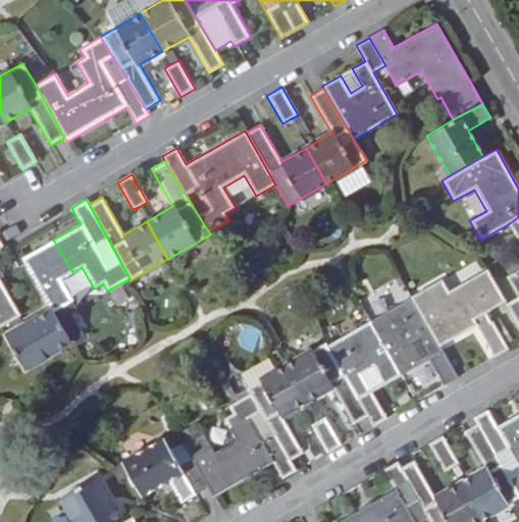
[(518,217),(508,224),(518,243),(518,269),(507,276),(517,297),(505,304),(518,328),(518,217)]
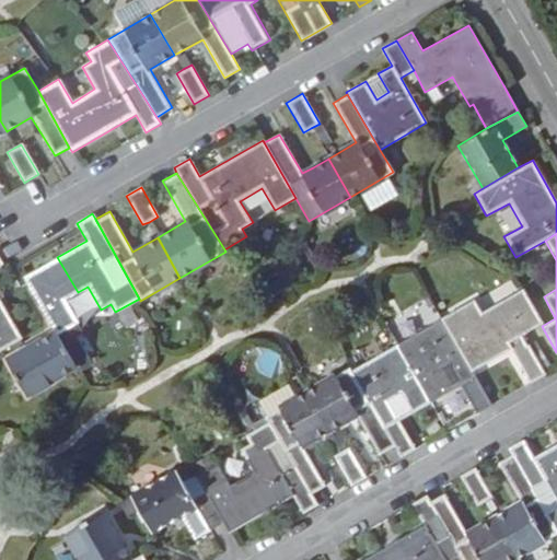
[(78,292),(57,257),(47,264),(23,277),(54,330),(55,330),(57,334),(78,323),(65,300),(78,292)]
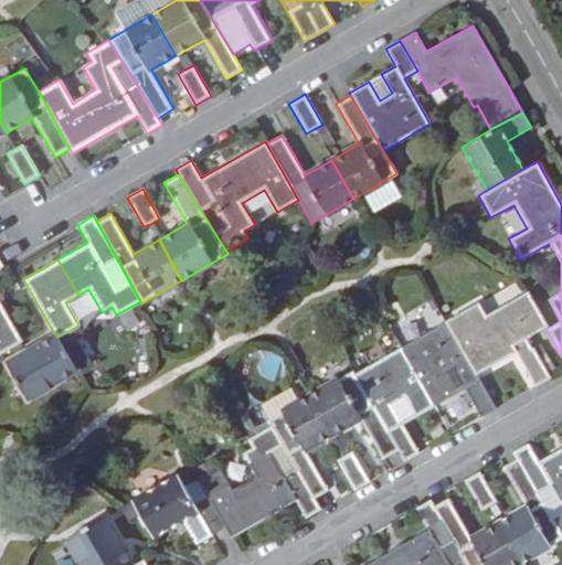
[(0,352),(21,340),(0,301),(0,268),(2,267),(0,263),(0,352)]
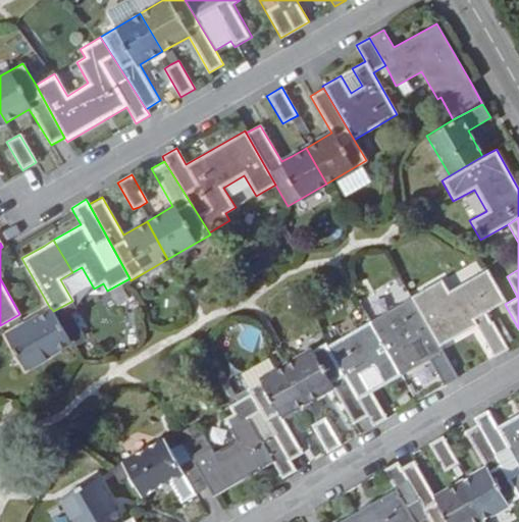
[(410,298),(439,347),(476,325),(495,356),(508,348),(487,313),(506,302),(487,268),(449,291),(442,278),(410,298)]
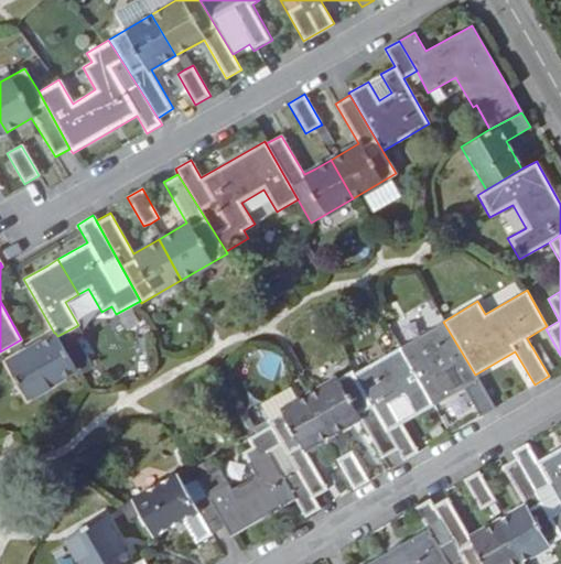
[(399,347),(432,407),(452,396),(441,377),(452,370),(478,416),(495,408),(475,375),(443,322),(399,347)]
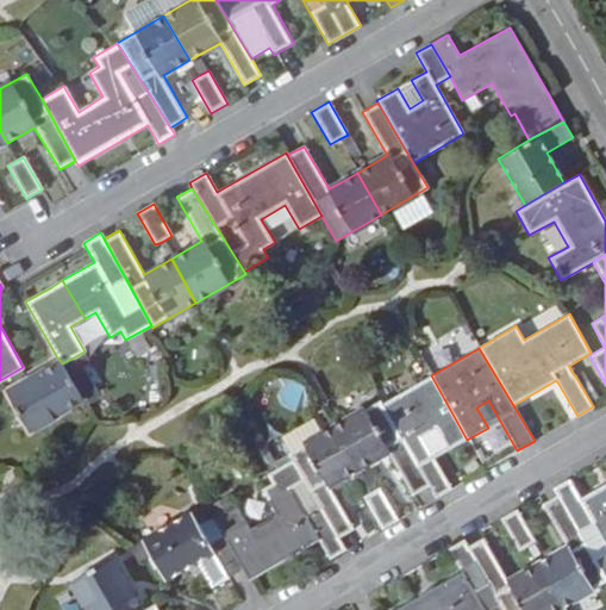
[(82,399),(62,363),(60,360),(58,360),(6,391),(27,430),(82,399)]
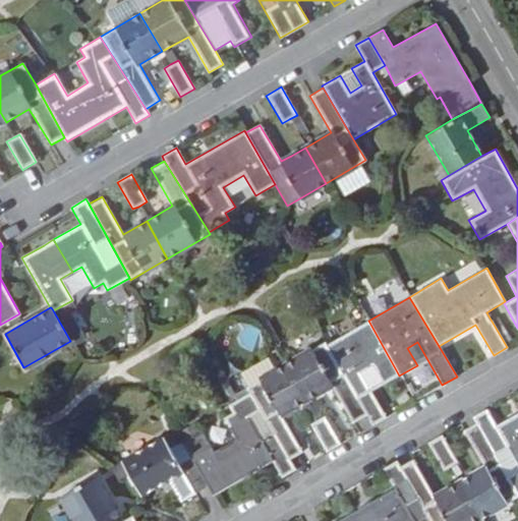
[(399,375),(368,321),(326,345),(371,425),(387,416),(362,374),(373,367),(383,385),(399,375)]
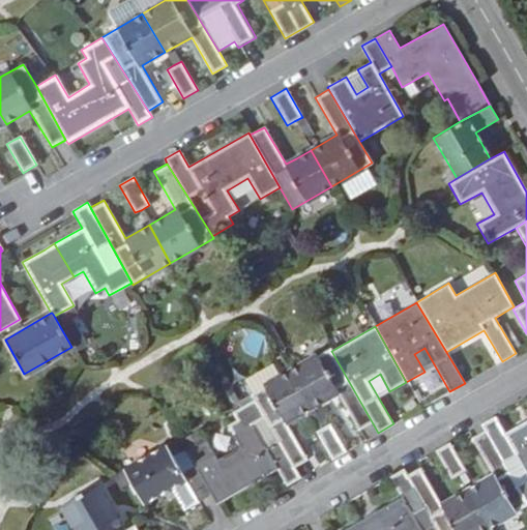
[(290,370),(312,408),(338,392),(360,430),(372,422),(378,433),(331,351),(329,347),(290,370)]
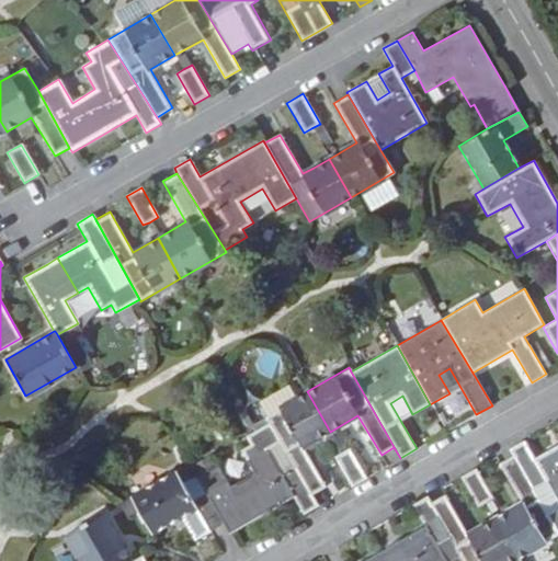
[(330,432),(307,391),(275,410),(264,416),(268,423),(312,494),(326,488),(304,447),(330,432)]
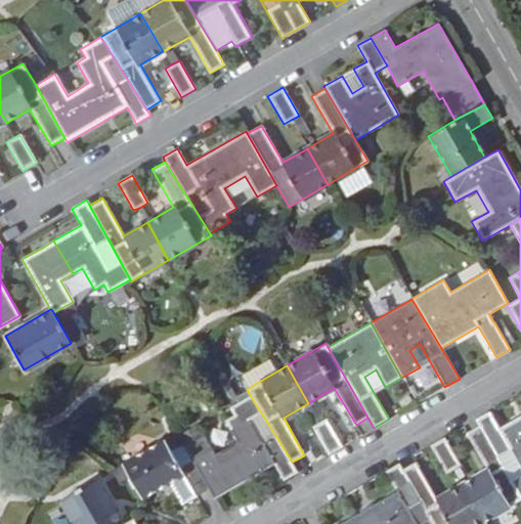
[(225,447),(245,481),(273,464),(283,479),(297,472),(292,462),(250,395),(228,406),(233,415),(224,420),(236,440),(225,447)]
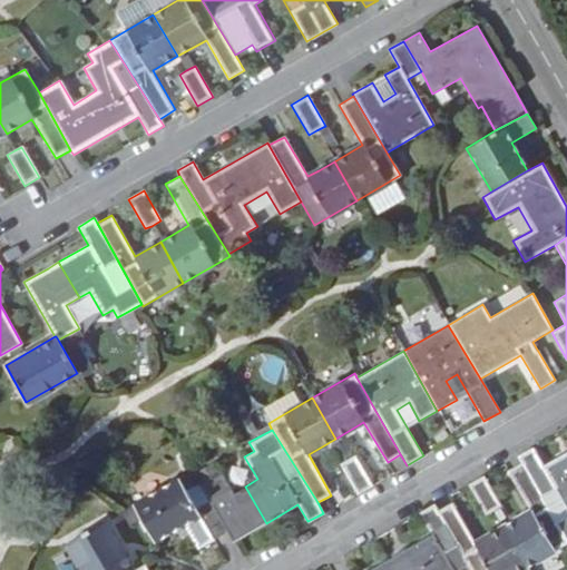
[(339,463),(354,454),(350,444),(342,449),(339,443),(330,448),(339,463)]
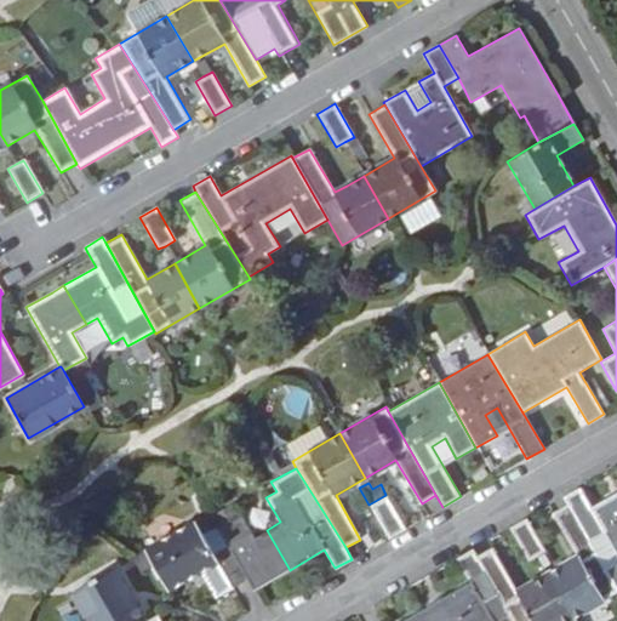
[(616,490),(590,506),(580,486),(561,497),(565,505),(616,586),(616,490)]
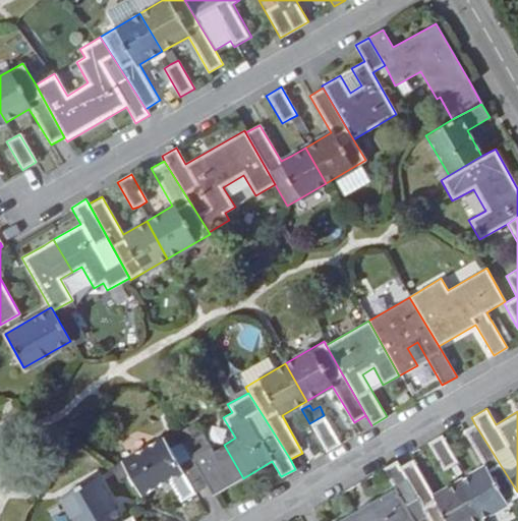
[(341,444),(324,415),(309,423),(326,452),(341,444)]
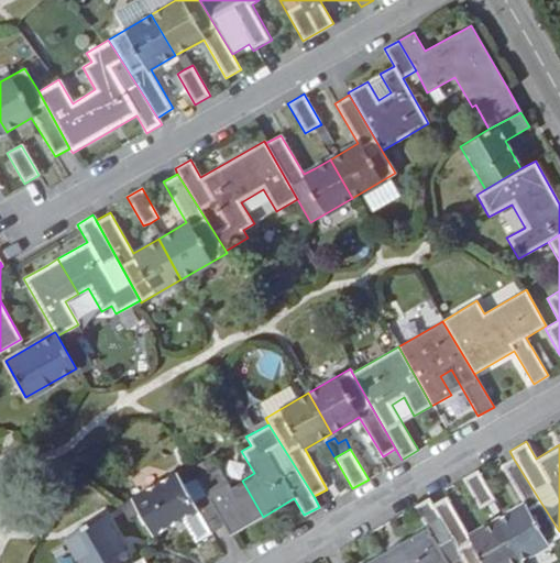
[(496,521),(518,560),(559,536),(559,531),(513,457),(502,464),(501,464),(524,505),(496,521)]
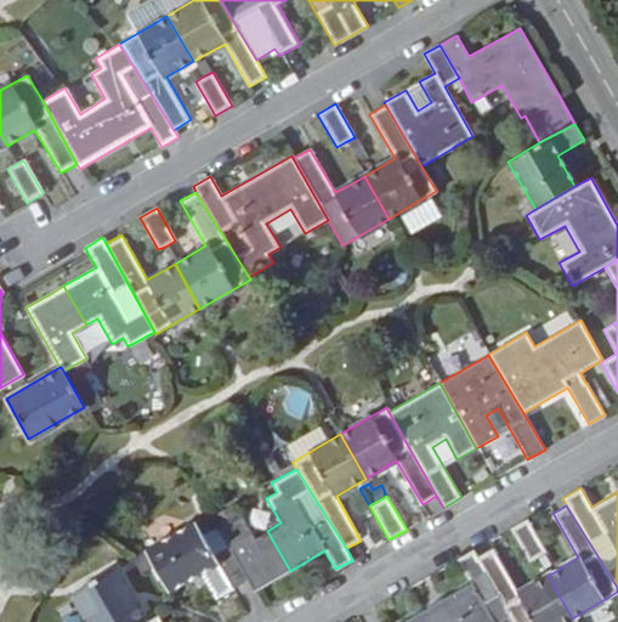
[(290,571),(267,531),(255,537),(242,514),(216,527),(227,547),(213,555),(233,589),(247,581),(254,592),(290,571)]
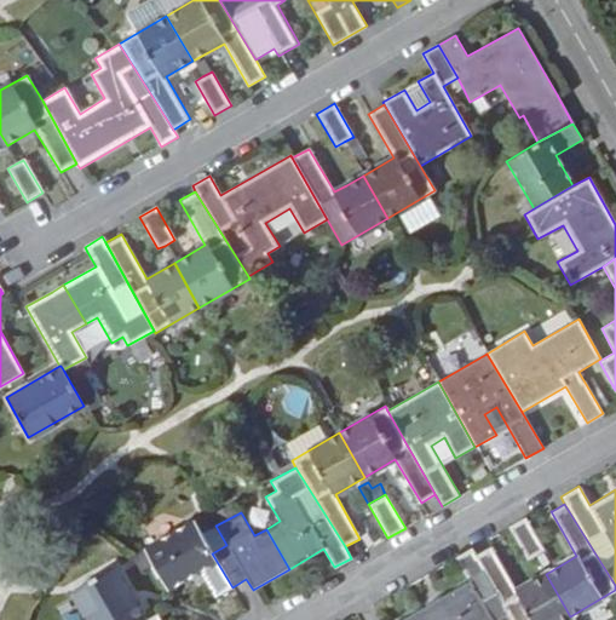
[(528,560),(535,555),(545,550),(527,517),(508,527),(528,560)]
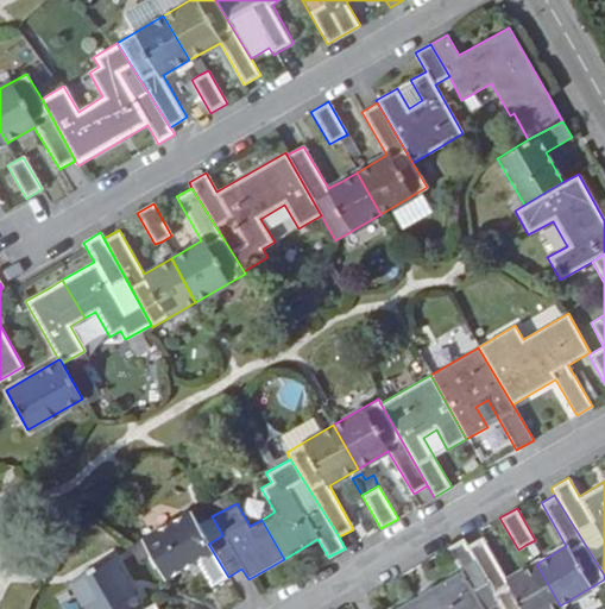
[(228,577),(208,544),(190,512),(143,539),(165,579),(197,560),(212,585),(228,577)]
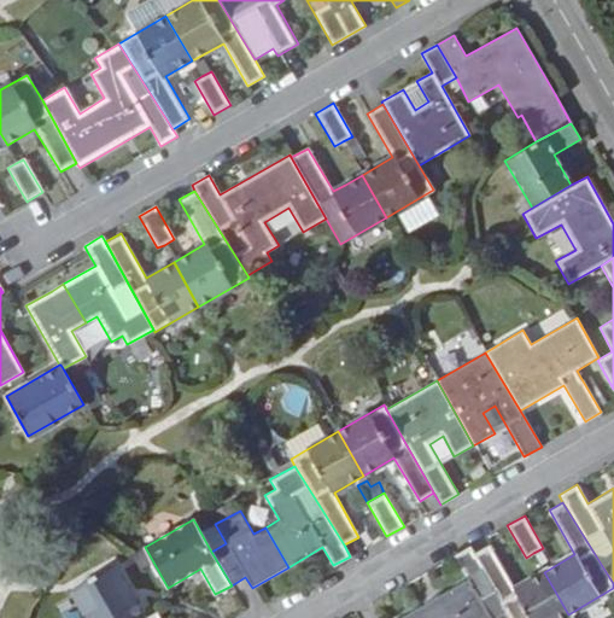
[(562,617),(568,614),(544,572),(515,588),(490,543),(473,553),(506,614),(507,617),(562,617)]
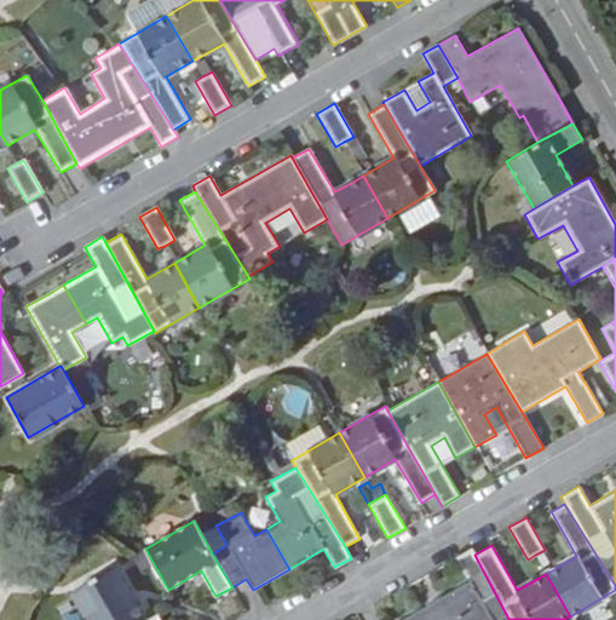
[(499,619),(507,616),(475,555),(471,547),(454,558),(467,581),(398,619),(499,619)]
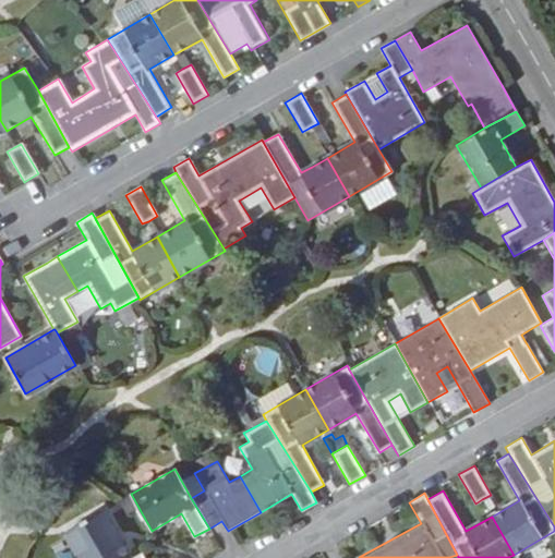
[(81,557),(128,557),(101,510),(65,530),(81,557)]
